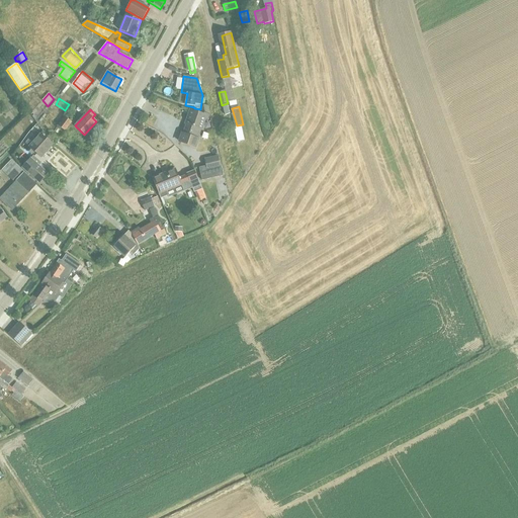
[(191,110),(185,130),(198,135),(199,136),(204,118),(207,119),(208,115),(204,113),(203,115),(191,110)]
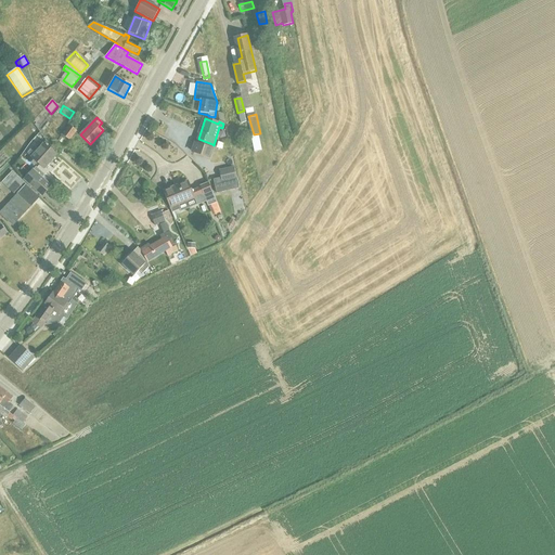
[(62,136),(69,141),(76,131),(69,126),(62,136)]
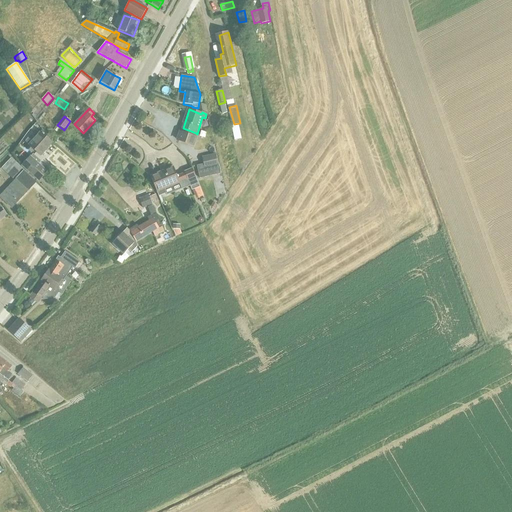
[(196,133),(183,128),(181,132),(178,141),(193,146),(197,134),(196,133)]
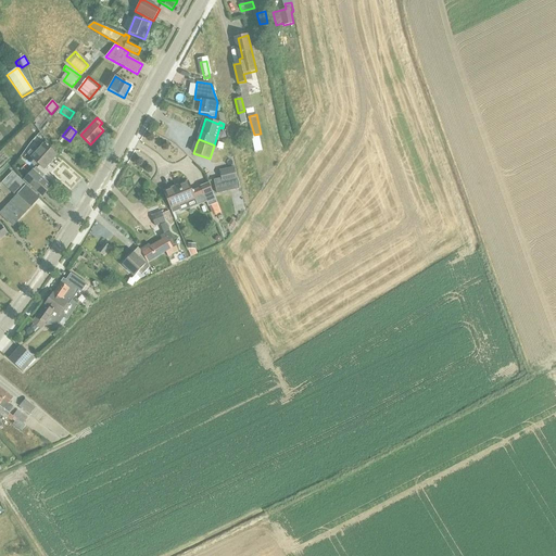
[(35,149),(28,155),(32,159),(28,161),(34,165),(36,162),(45,169),(57,155),(45,143),(38,151),(35,149)]
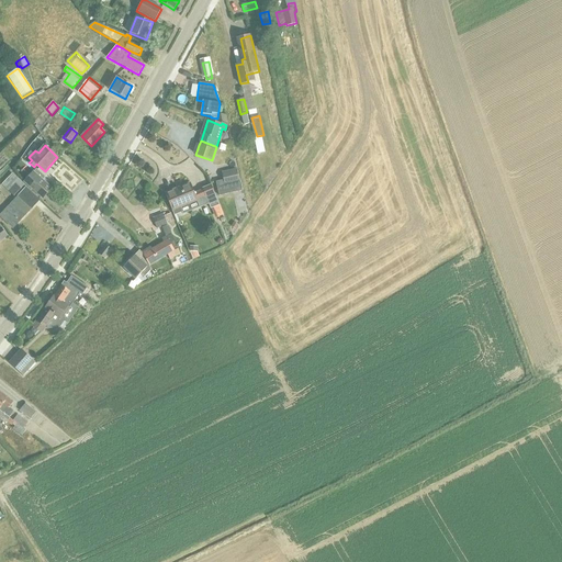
[(223,180),(216,182),(218,195),(242,191),(237,169),(222,173),(223,180)]
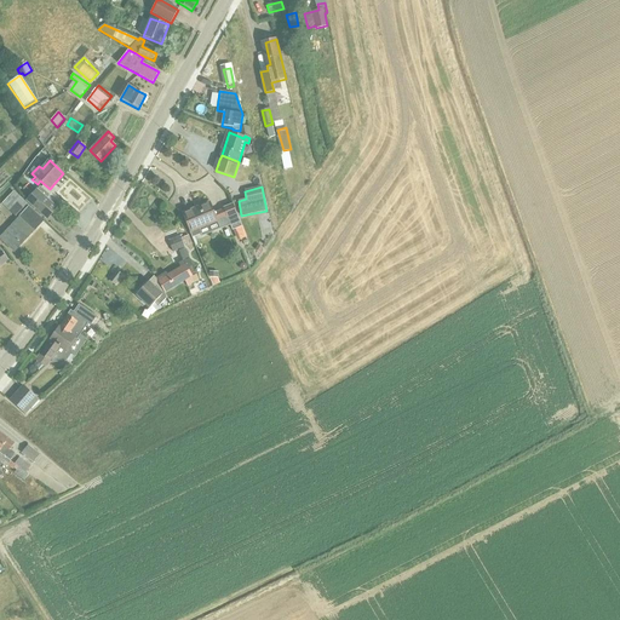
[(56,207),(46,199),(50,195),(44,190),(41,194),(36,189),(27,201),(46,218),(56,207)]
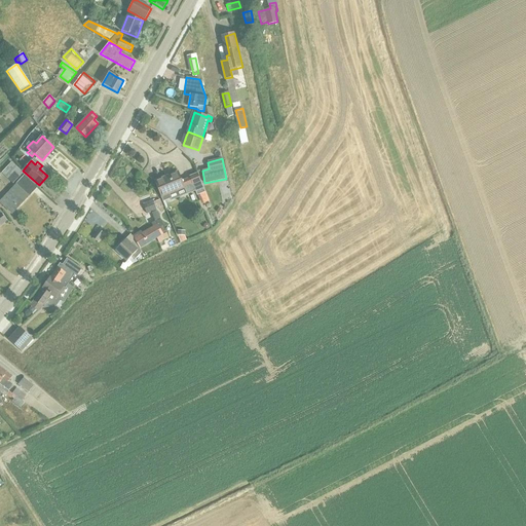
[(1,174),(12,184),(23,174),(11,163),(1,174)]
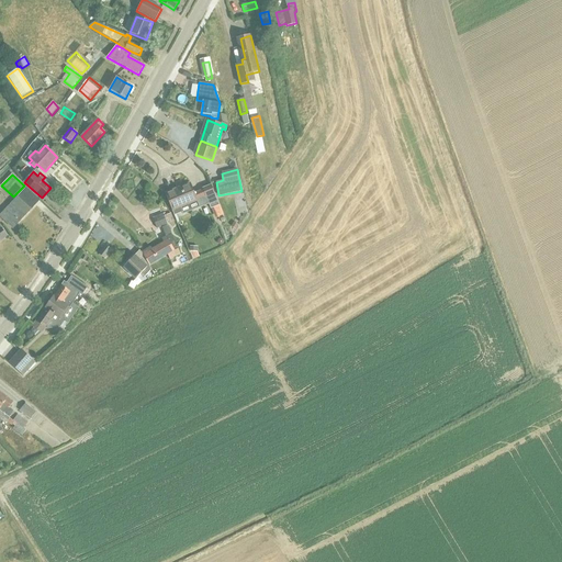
[(190,182),(165,193),(175,215),(178,223),(179,223),(176,215),(182,212),(181,208),(198,201),(206,198),(202,189),(194,192),(190,182)]
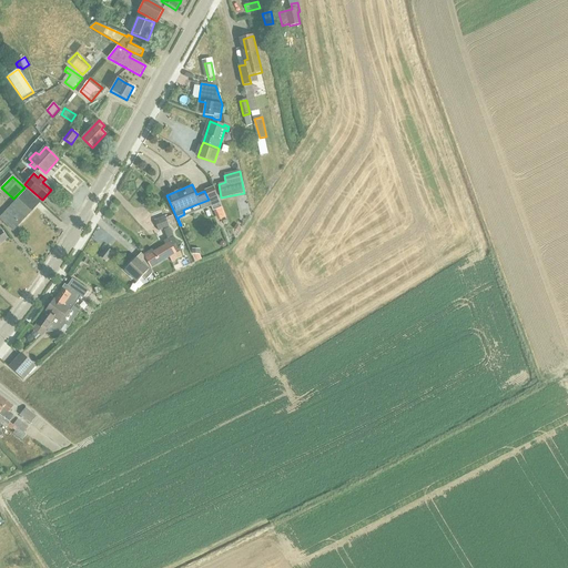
[(213,211),(217,210),(223,223),(227,222),(213,186),(204,191),(209,200),(213,211)]
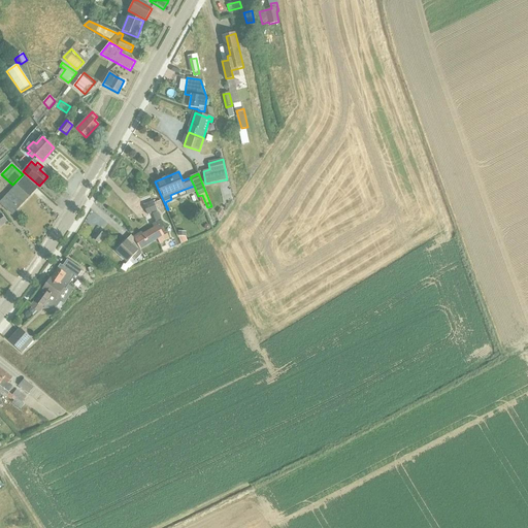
[(124,185),(130,180),(127,175),(120,179),(124,185)]
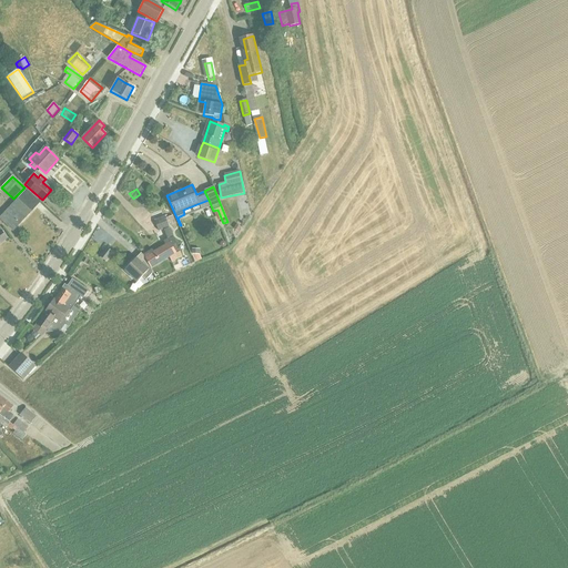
[(40,203),(27,191),(0,217),(0,219),(13,231),(40,203)]
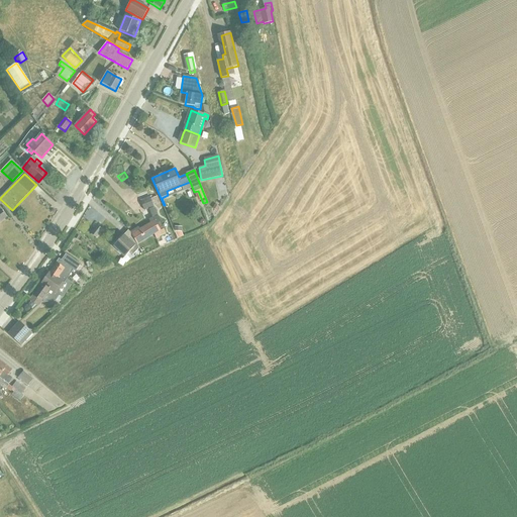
[(158,196),(151,199),(150,199),(150,197),(149,197),(148,195),(147,196),(146,194),(139,197),(144,211),(154,207),(161,204),(158,196)]
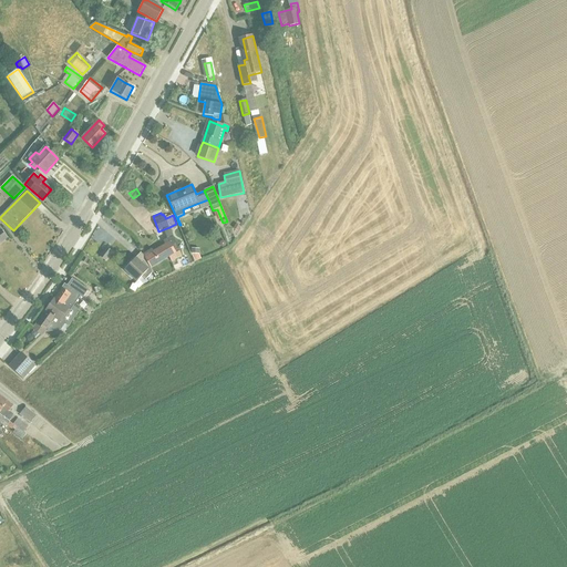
[(183,259),(179,251),(173,238),(168,228),(164,230),(167,239),(163,241),(165,245),(154,253),(152,249),(143,255),(151,268),(169,257),(173,264),(183,259)]
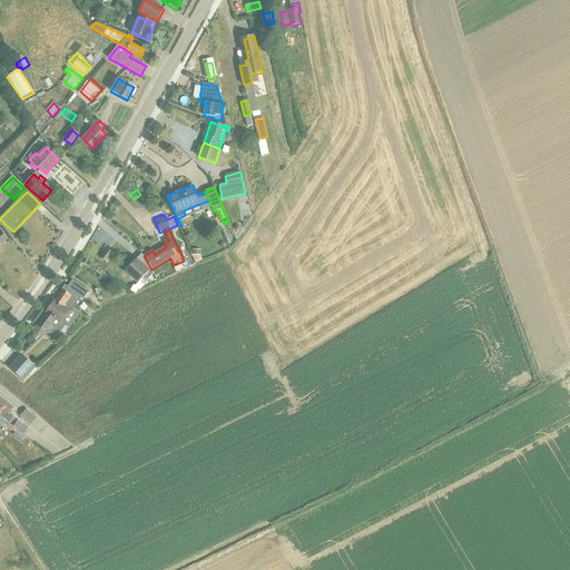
[(150,269),(141,254),(125,271),(137,283),(143,277),(146,282),(154,274),(150,269)]
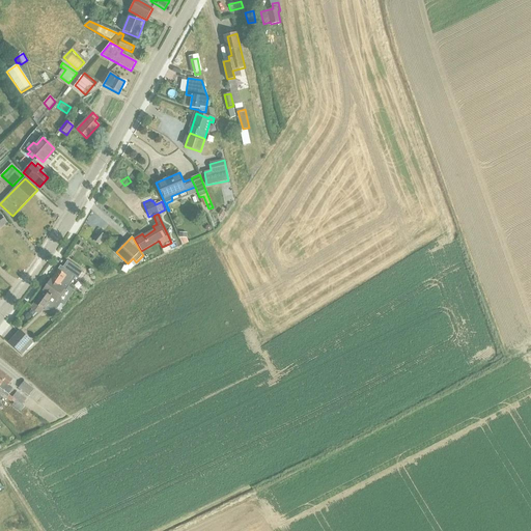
[(60,267),(51,281),(63,290),(65,291),(67,287),(75,277),(78,278),(83,271),(67,260),(62,268),(60,267)]
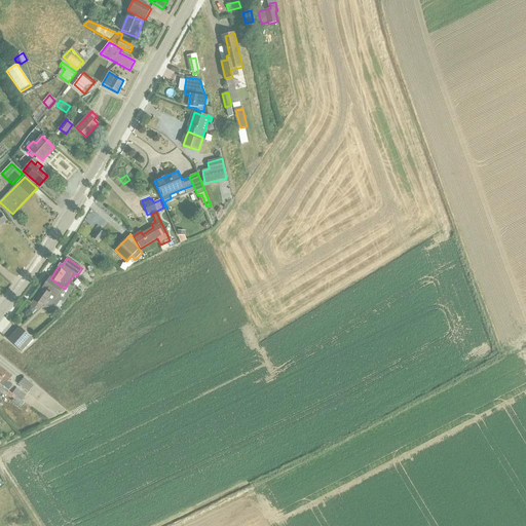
[(80,276),(90,286),(95,280),(85,271),(80,276)]
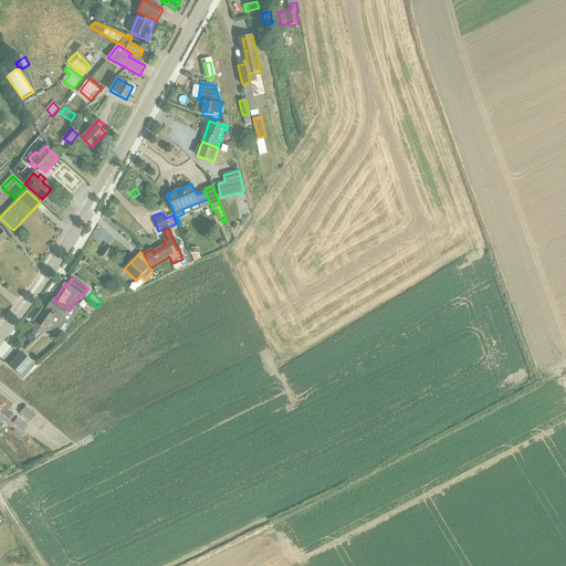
[(54,300),(37,324),(48,332),(61,328),(64,323),(63,316),(67,310),(54,300)]
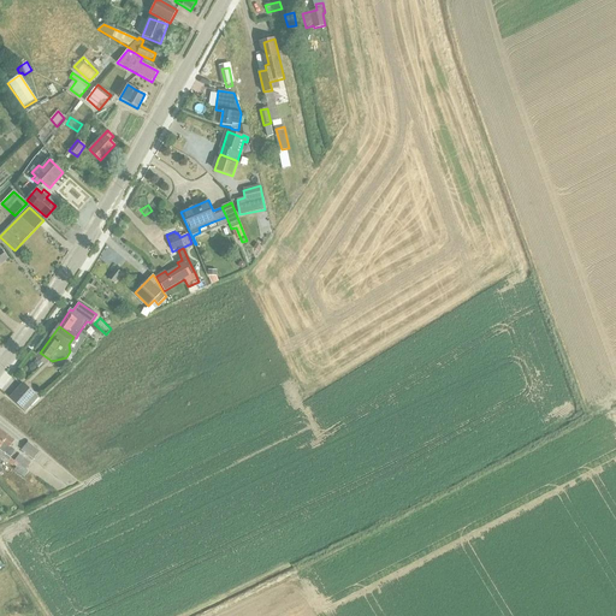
[(36,396),(23,384),(10,398),(24,410),(36,396)]
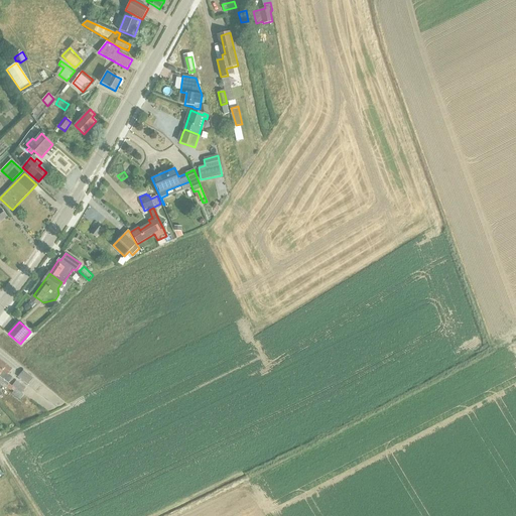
[(0,377),(8,384),(9,384),(13,379),(9,376),(12,371),(0,362),(0,377)]
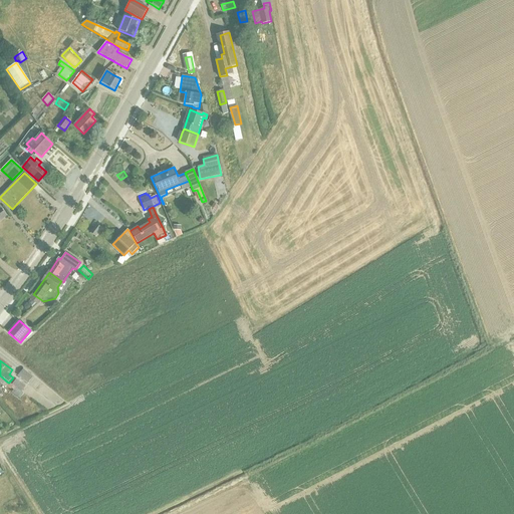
[(18,376),(27,384),(32,378),(22,370),(18,376)]
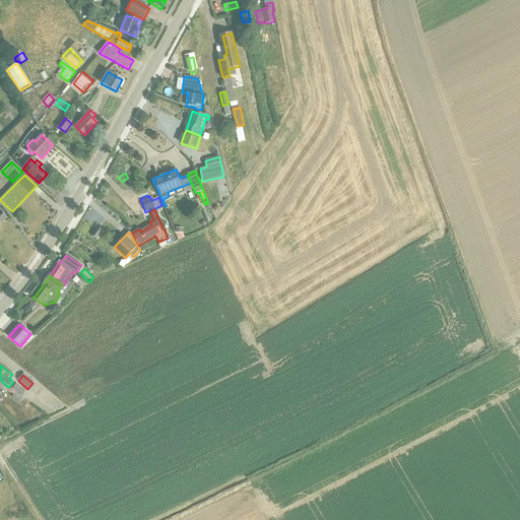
[(8,387),(0,380),(0,388),(5,392),(6,390),(11,394),(11,393),(13,394),(12,397),(20,403),(24,399),(21,397),(12,390),(9,387),(8,387)]
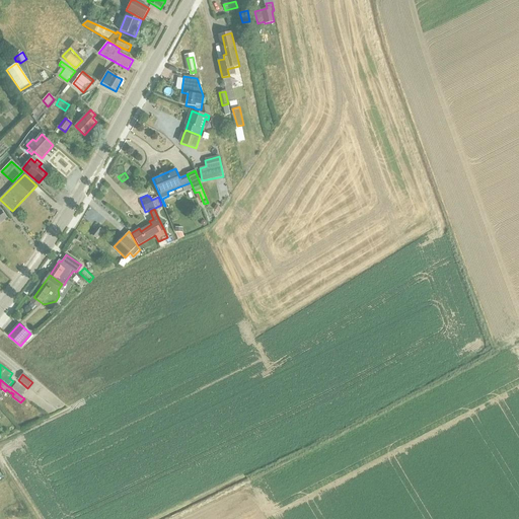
[(17,383),(12,389),(21,396),(26,390),(17,383)]
